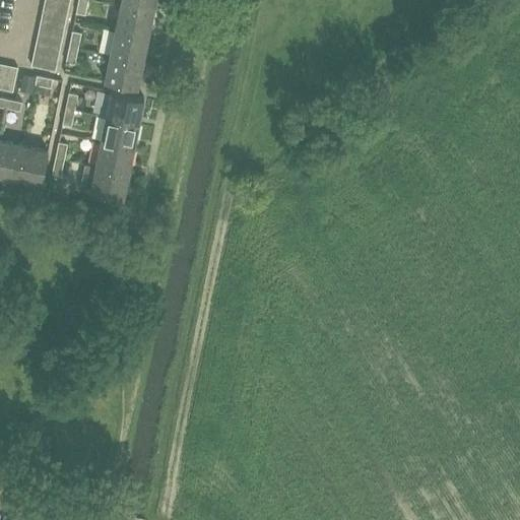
[(67,13),(69,2),(56,0),(44,0),(43,9),(67,13)]
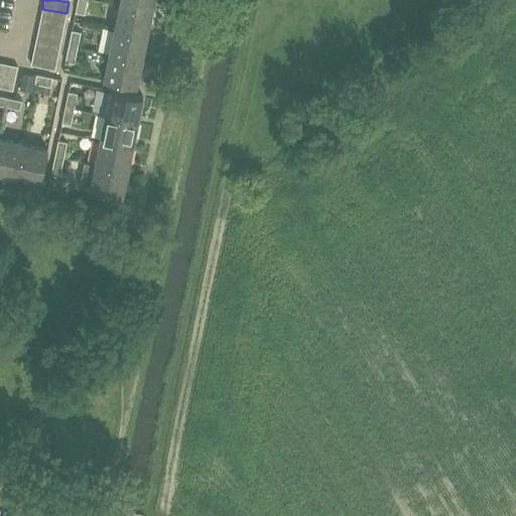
[(84,14),(87,0),(78,0),(76,12),(84,14)]
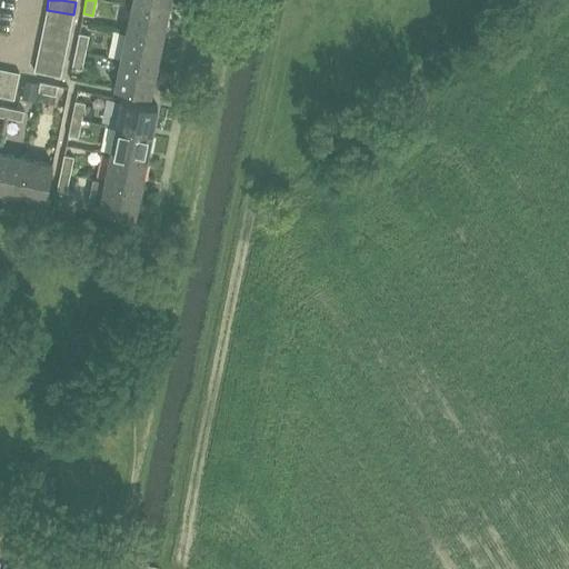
[(131,0),(131,6),(167,13),(169,0),(131,0)]
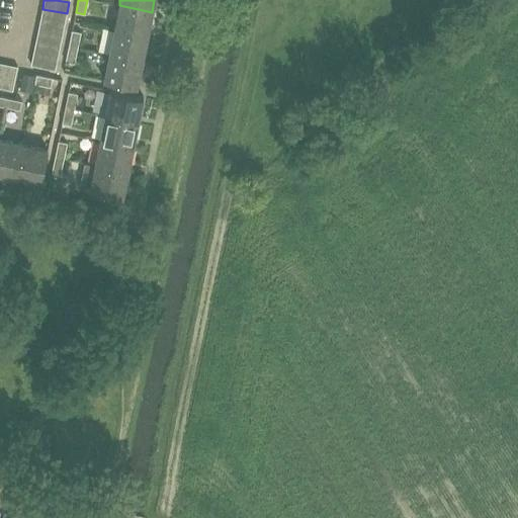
[(147,36),(152,12),(119,5),(114,30),(147,36)]
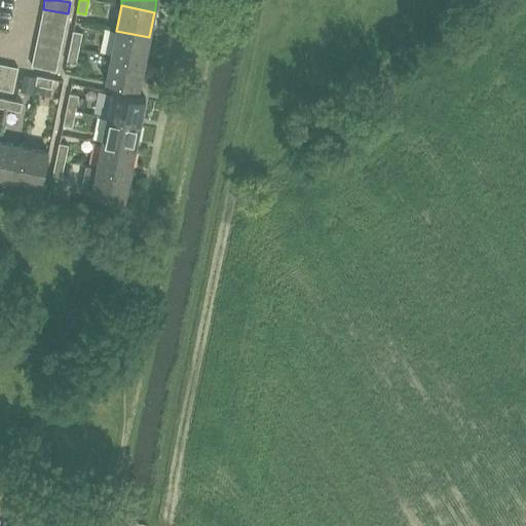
[(65,25),(68,13),(43,9),(41,21),(65,25)]
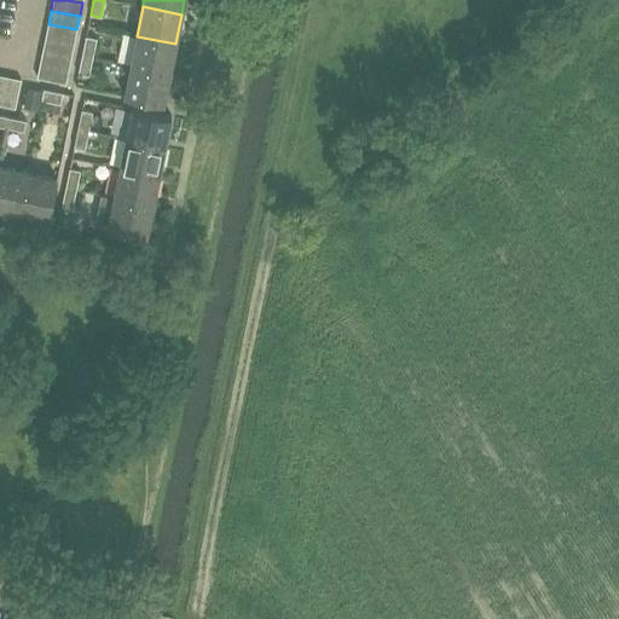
[(74,42),(76,29),(48,24),(45,38),(74,42)]
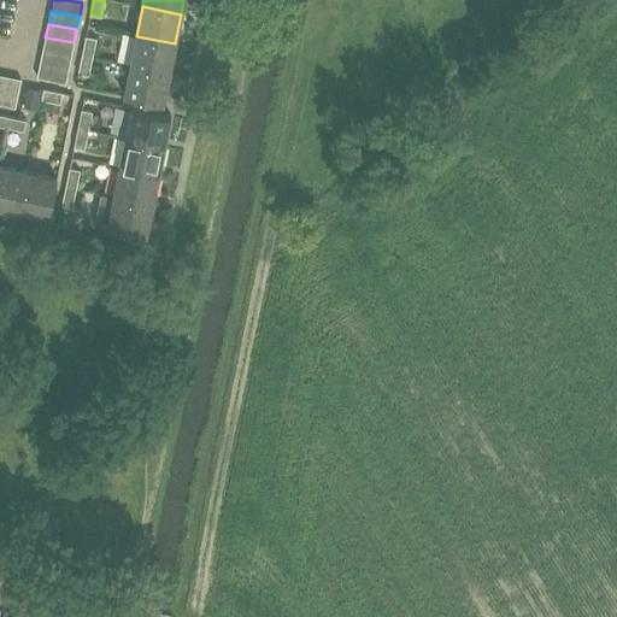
[(82,54),(93,57),(97,39),(86,36),(82,54)]
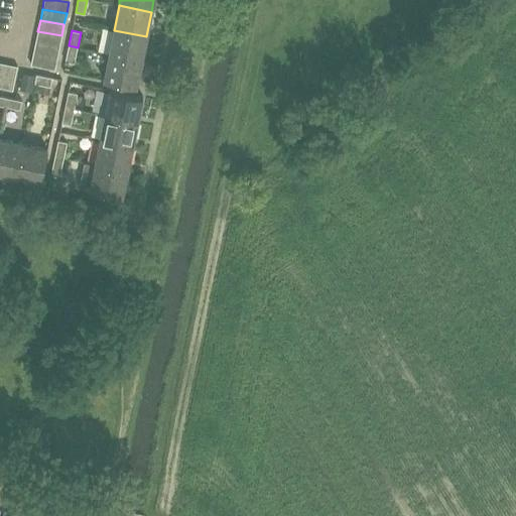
[(141,60),(146,36),(114,30),(109,54),(141,60)]
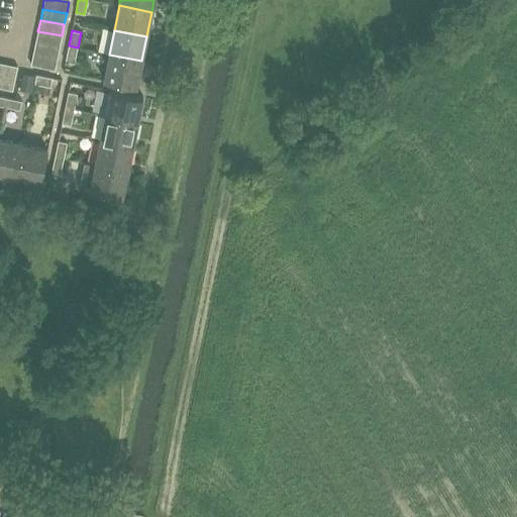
[(60,46),(62,35),(37,31),(35,42),(60,46)]
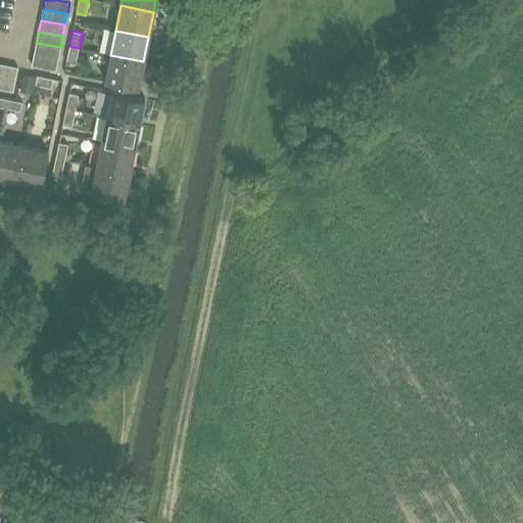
[(58,58),(60,47),(36,43),(34,54),(58,58)]
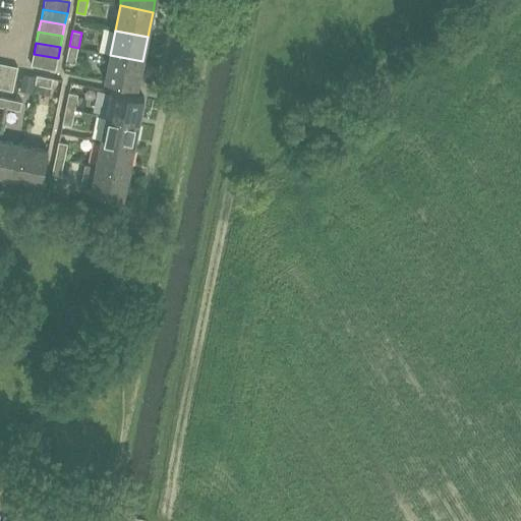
[(74,63),(78,48),(69,46),(66,62),(74,63)]
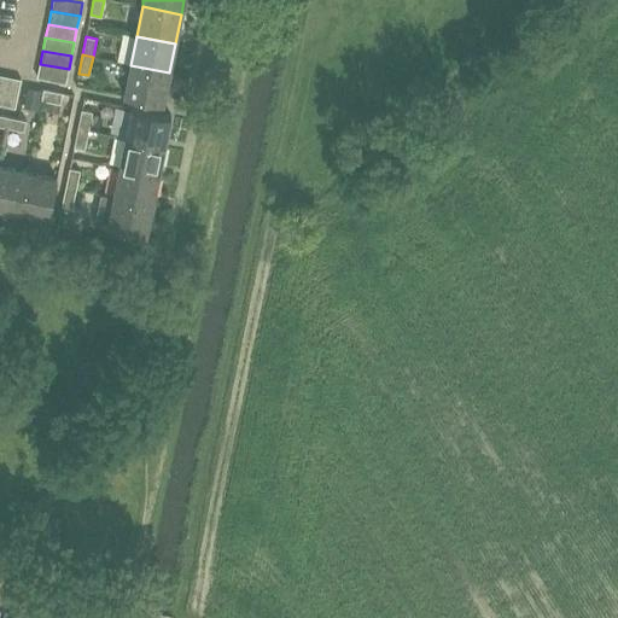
[(65,83),(69,69),(40,64),(38,77),(65,83)]
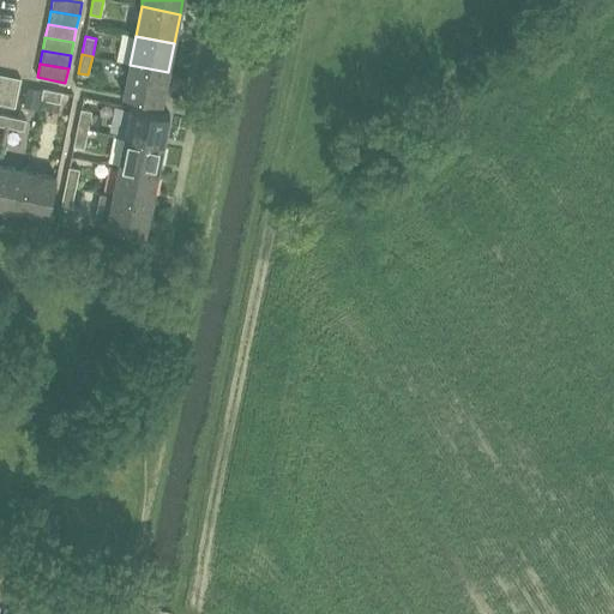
[(162,103),(168,72),(130,65),(124,95),(162,103)]
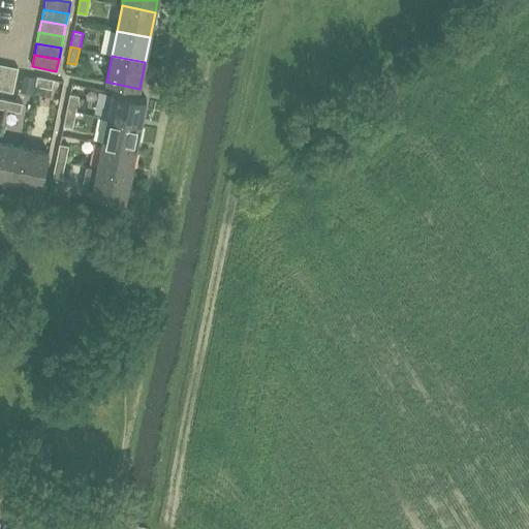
[(6,65),(1,90),(12,92),(18,67),(6,65)]
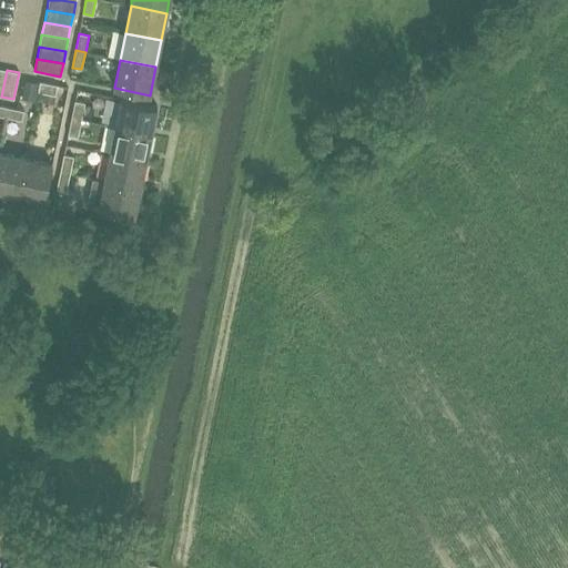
[(36,98),(39,83),(27,81),(26,81),(24,81),(21,97),(21,98),(22,98),(23,98),(36,100),(36,99),(36,98)]
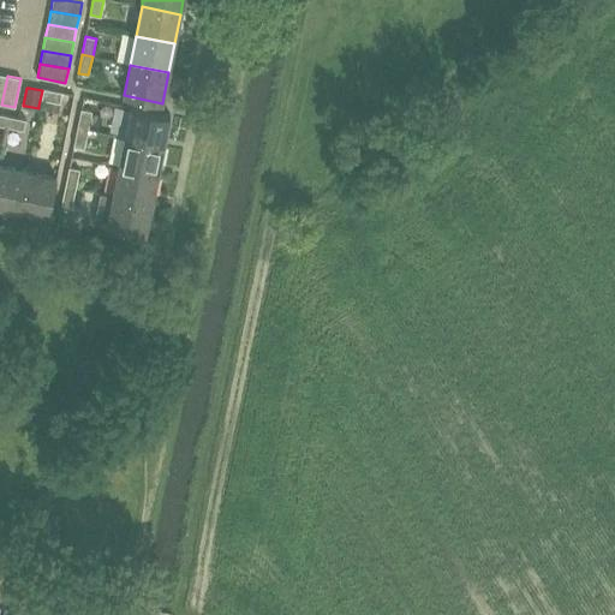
[(41,99),(60,103),(63,93),(43,89),(41,99)]
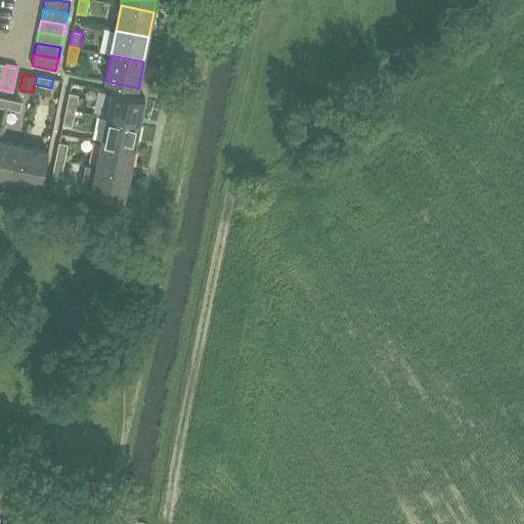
[(106,117),(140,124),(145,98),(112,91),(106,117)]
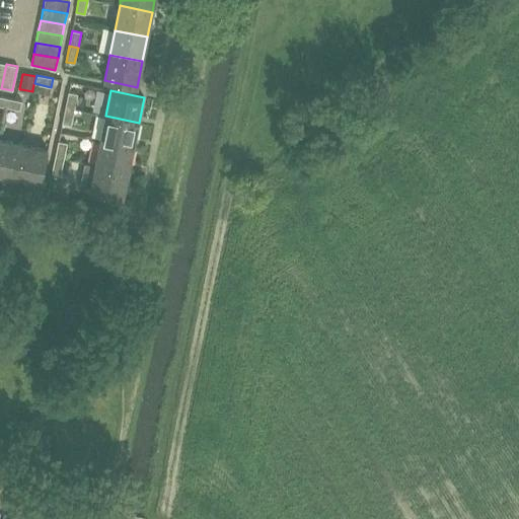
[(66,107),(74,108),(77,94),(69,92),(66,107)]
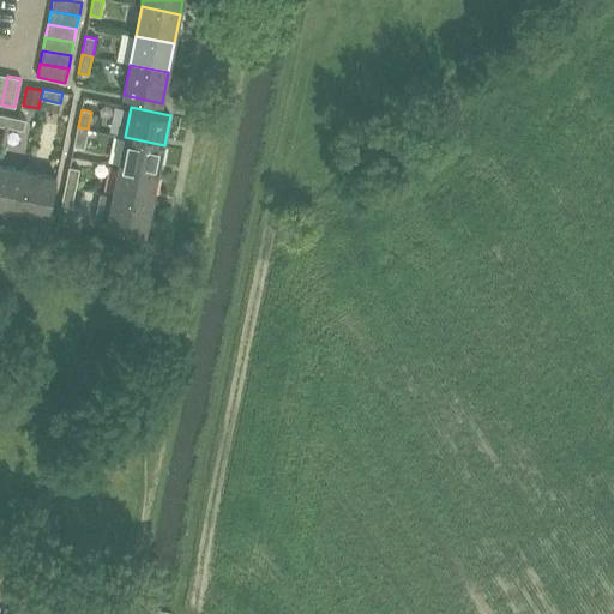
[(7,116),(5,126),(23,130),(25,120),(7,116)]
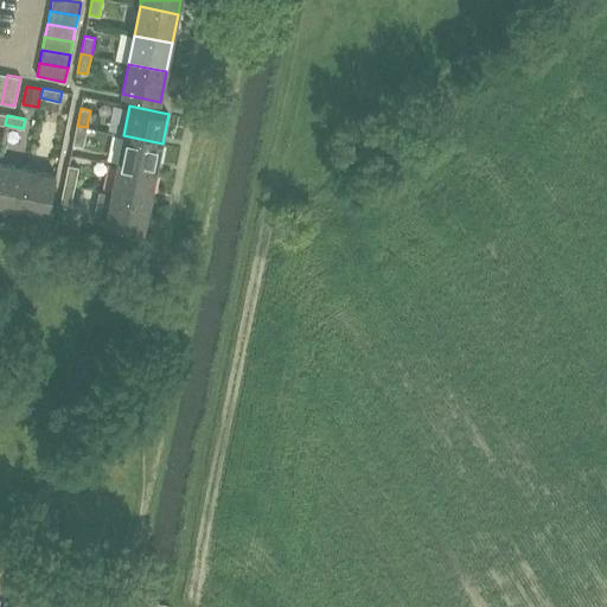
[(83,147),(87,127),(77,126),(72,144),(83,147)]
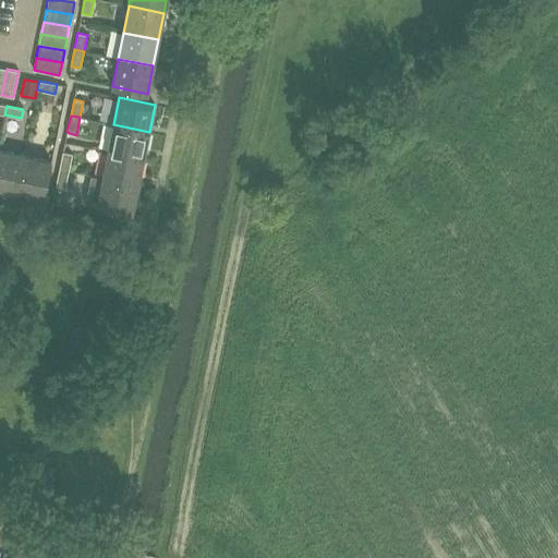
[(143,158),(149,132),(113,124),(108,150),(143,158)]
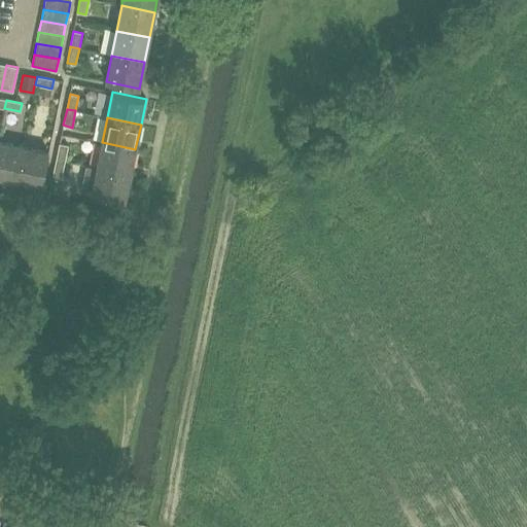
[(0,176),(15,179),(23,146),(0,141),(0,176)]
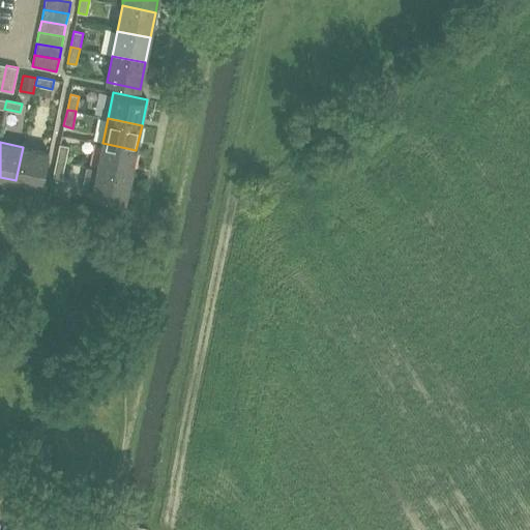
[(130,175),(136,150),(102,143),(97,169),(130,175)]
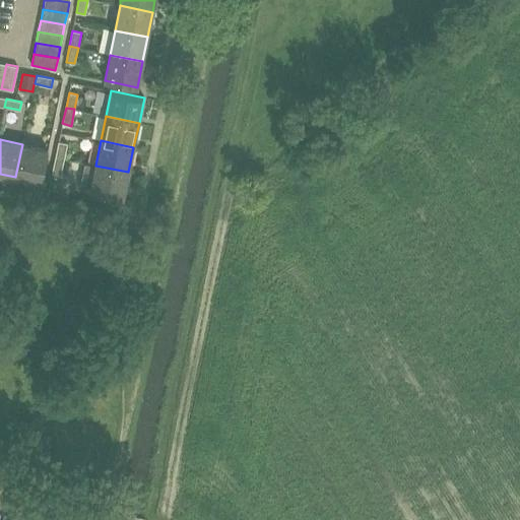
[(56,156),(64,158),(67,144),(59,141),(56,156)]
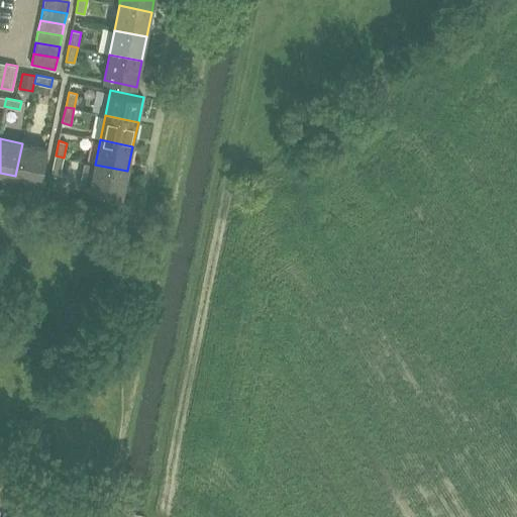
[(22,143),(15,176),(41,182),(47,148),(22,143)]
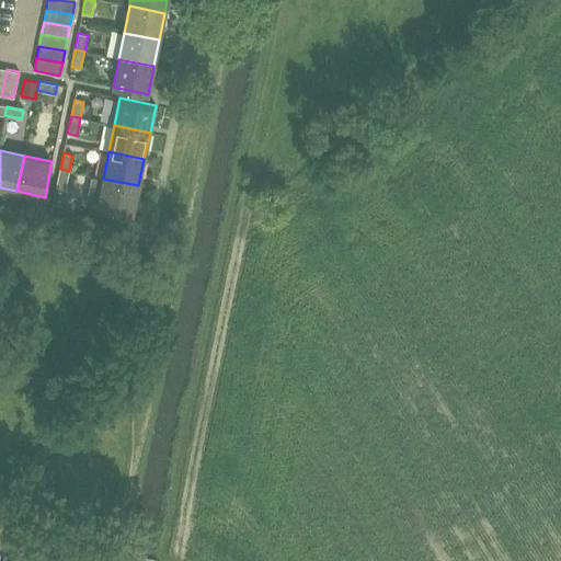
[(66,189),(69,171),(60,169),(56,186),(66,189)]
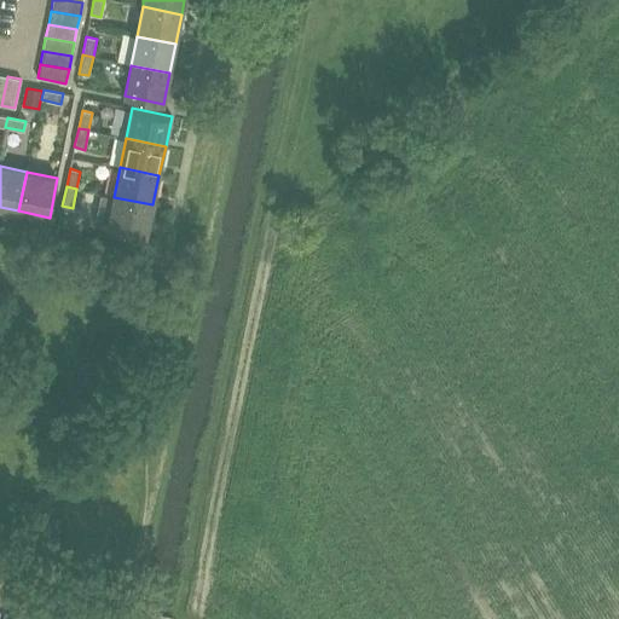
[(146,236),(152,204),(114,197),(108,227),(146,236)]
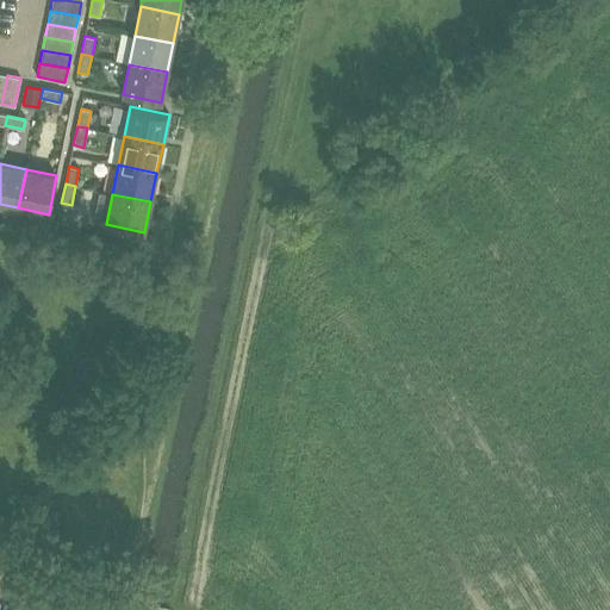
All buildings are outlined.
